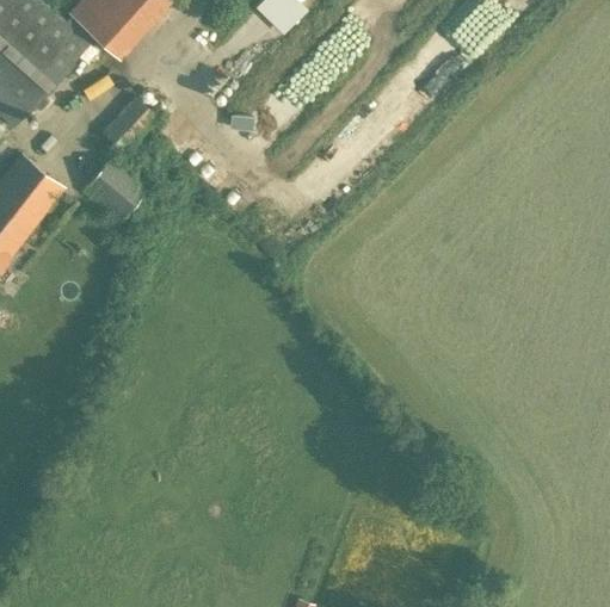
[(0,0),(0,119),(13,132),(90,47),(36,0),(0,0)]
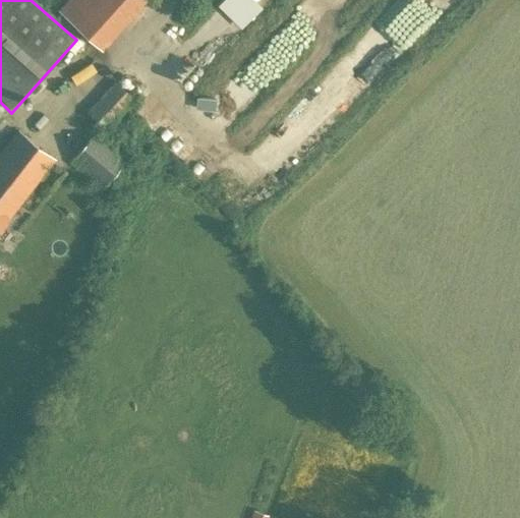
[(61,15),(81,34),(100,50),(142,0),(72,0),(60,14),(61,15)]
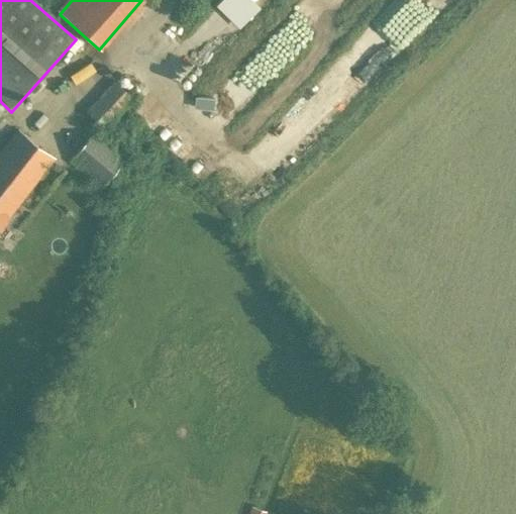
[(178,31),(170,39),(185,53),(193,44),(178,31)]
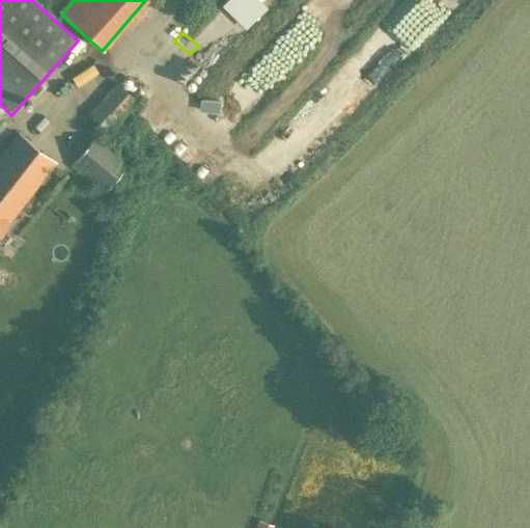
[(108,134),(138,104),(117,84),(87,114),(108,134)]
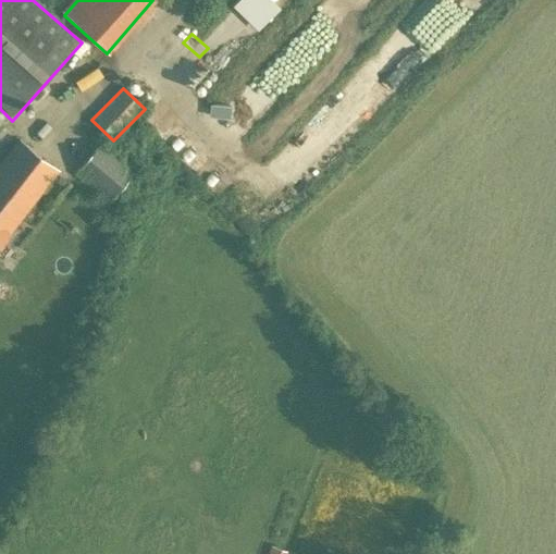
[(12,233),(59,173),(20,142),(0,167),(0,247),(12,233)]
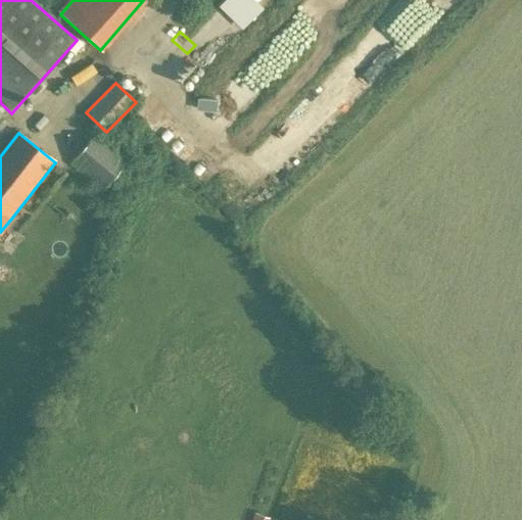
[(99,133),(70,166),(101,191),(129,158),(99,133)]
